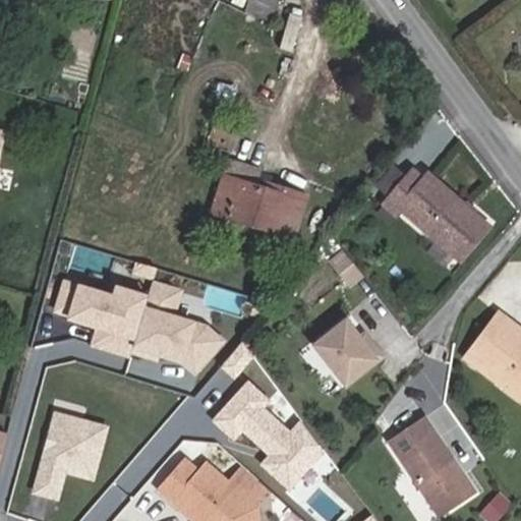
[(272,23),(278,0),(249,0),(245,14),(272,23)]
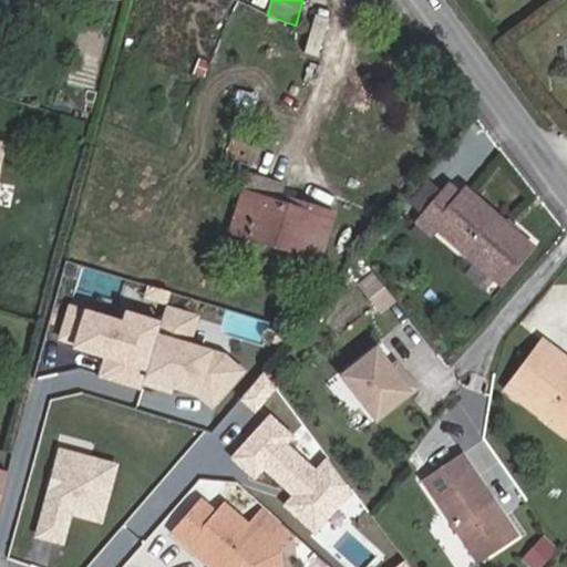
[(279,194),(282,186),(248,175),(244,189),(277,200),(279,194)]
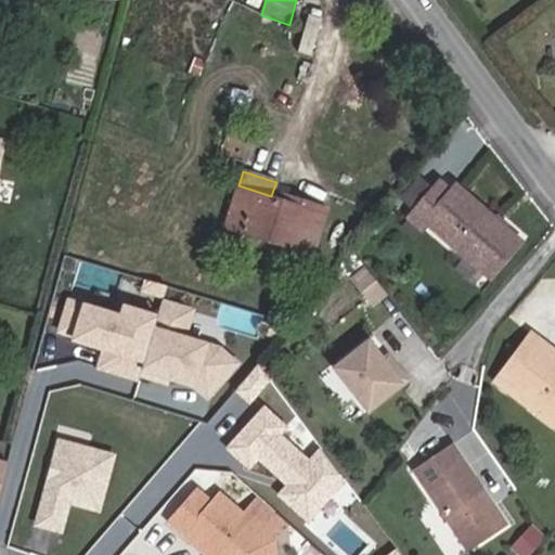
[(415,210),(431,191),(417,179),(401,198),(415,210)]
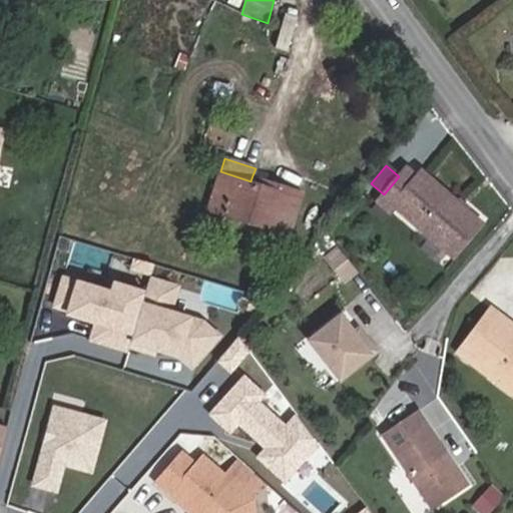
[(478,223),(419,173),(415,178),(405,169),(399,176),(384,194),(377,201),(389,212),(395,205),(451,254),(478,223)]
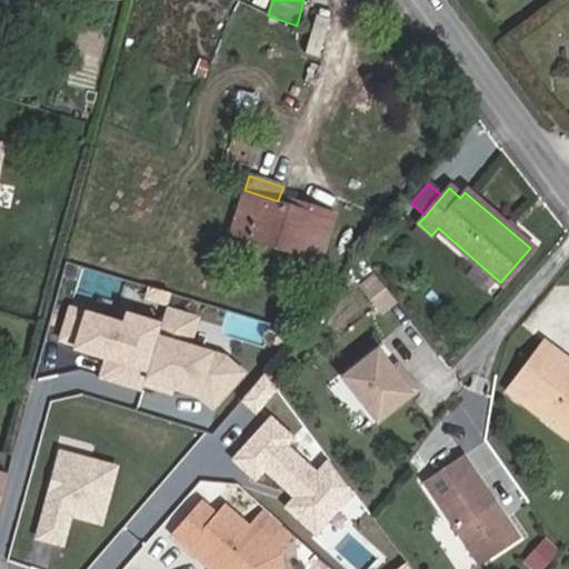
[(319,262),(335,215),(338,216),(338,213),(292,199),(290,206),(278,201),(245,190),(242,190),(241,192),(243,193),(231,233),(228,232),(228,235),(321,266),(322,263),(319,262)]
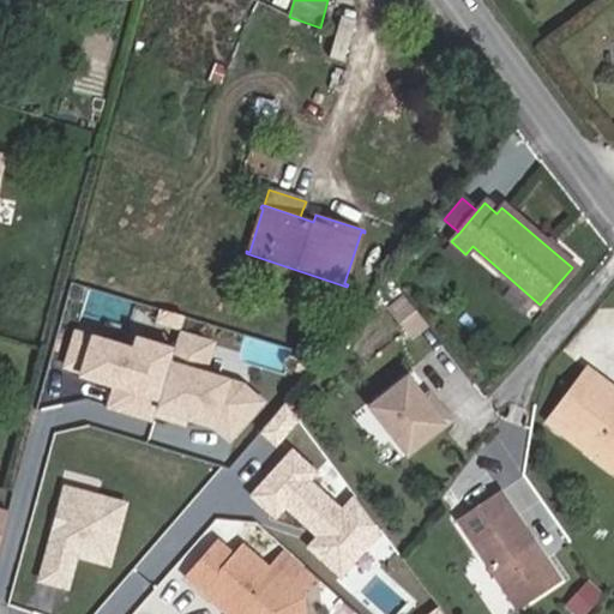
[(313,222),(315,215),(302,210),(300,217),(313,222)]
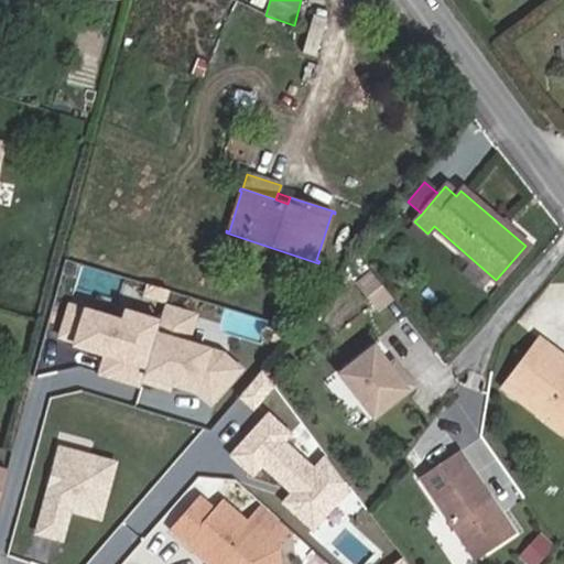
[(390,297),(372,274),(357,286),(376,310),(390,297)]
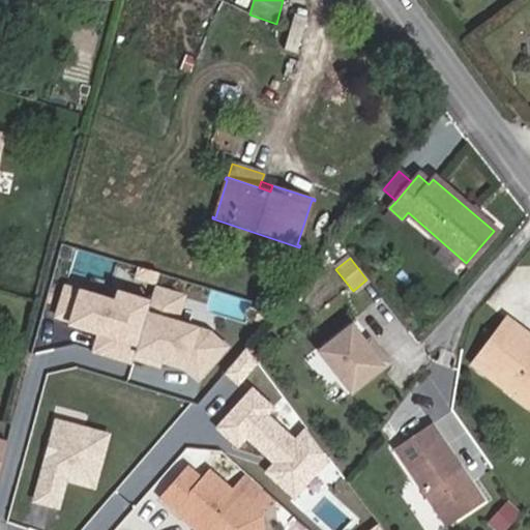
[(189,296),(156,287),(136,358),(187,374),(200,384),(232,348),(211,330),(182,322),(189,296)]
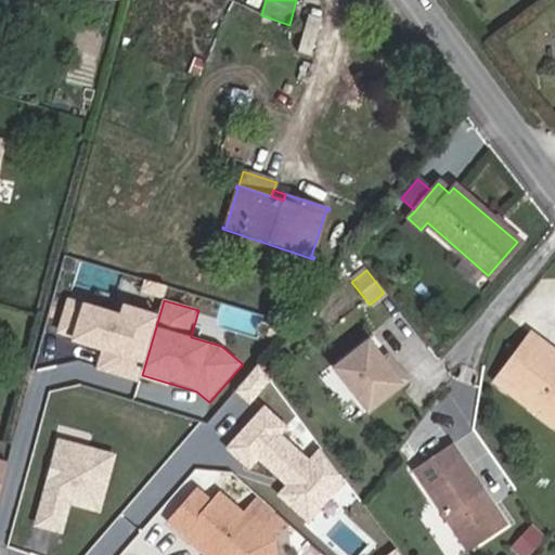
[(554,376),(551,374),(554,368),(554,353),(528,333),(493,379),(542,417),(554,415),(554,416),(554,376)]
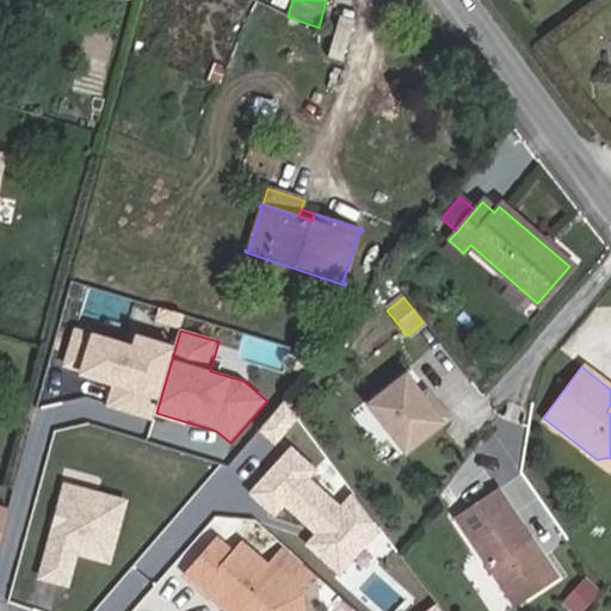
[(405,454),(449,418),(438,403),(431,409),(420,396),(405,376),(366,407),(405,454)]
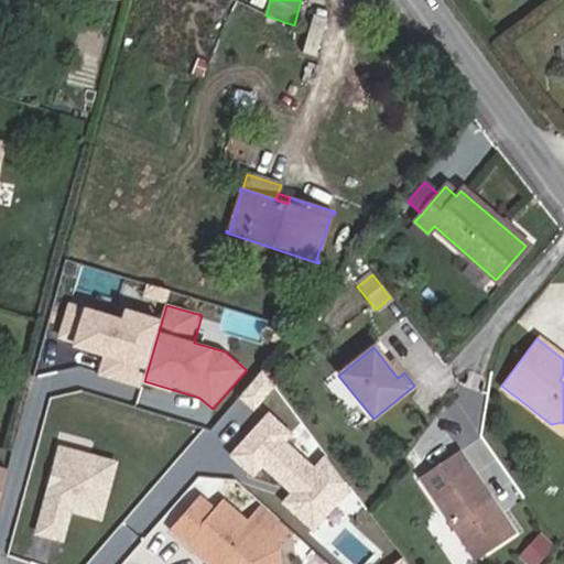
[(404,372),(396,360),(388,366),(398,378),(404,372)]
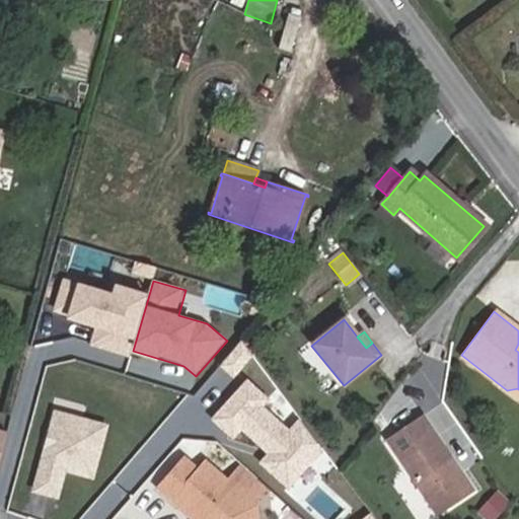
[(518,389),(518,388),(507,390),(518,398),(518,389)]
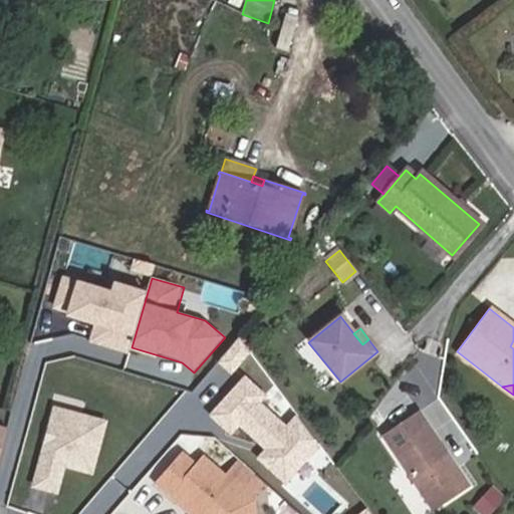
[(93,477),(108,422),(54,408),(31,491),(59,498),(67,470),(93,477)]
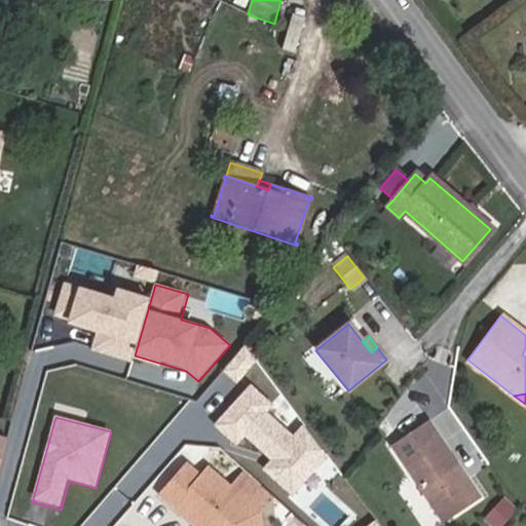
[(417,447),(437,434),(429,421),(409,435),(417,447)]
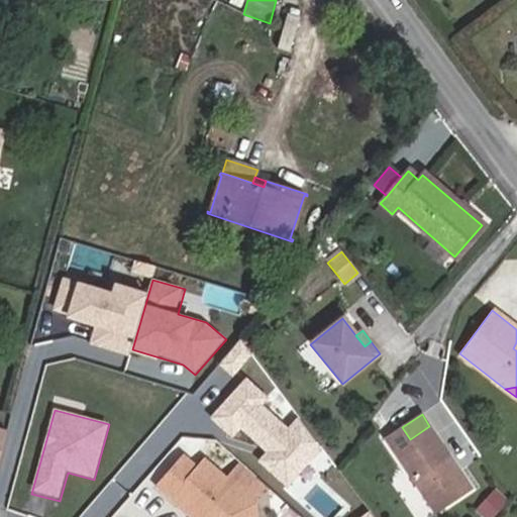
[(472,489),(429,426),(410,439),(402,427),(384,439),(434,513),(472,489)]
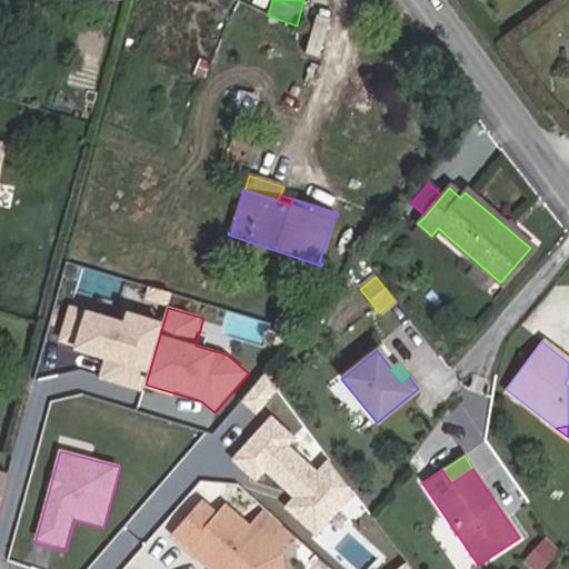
[(0,517),(11,475),(0,471),(0,517)]
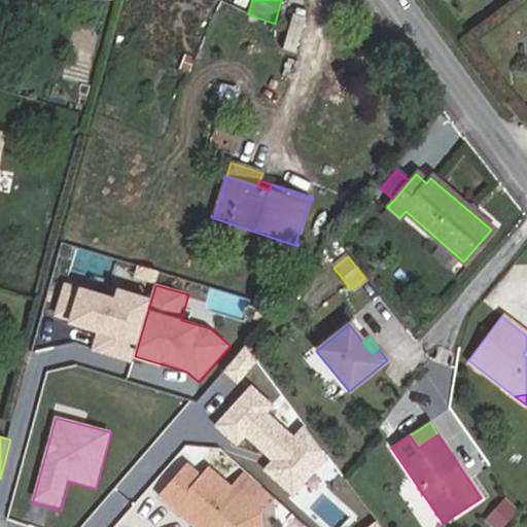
[(239,473),(252,457),(234,440),(219,456),(239,473)]
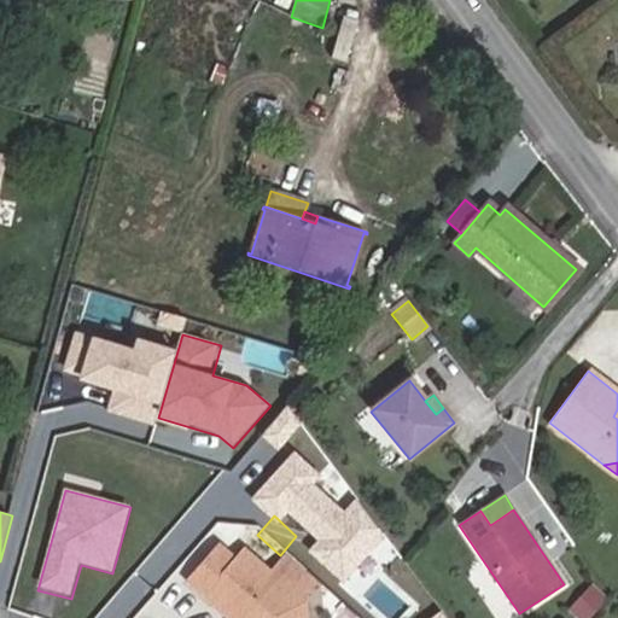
[(298,600),(313,584),(285,559),(270,575),(244,552),(234,563),(219,548),(188,582),(211,601),(221,601),(239,617),(284,617),(283,617),(298,600)]
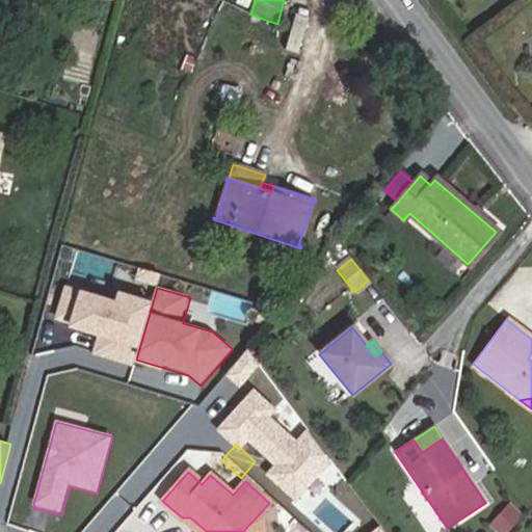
[(495,531),(506,531),(522,514),(510,504),(489,527),(495,531)]
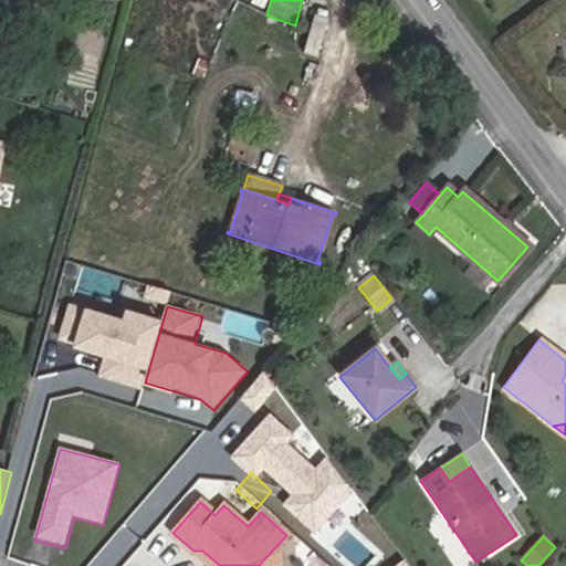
[(278,565),(278,553),(273,549),(259,565),(260,565),(278,565)]
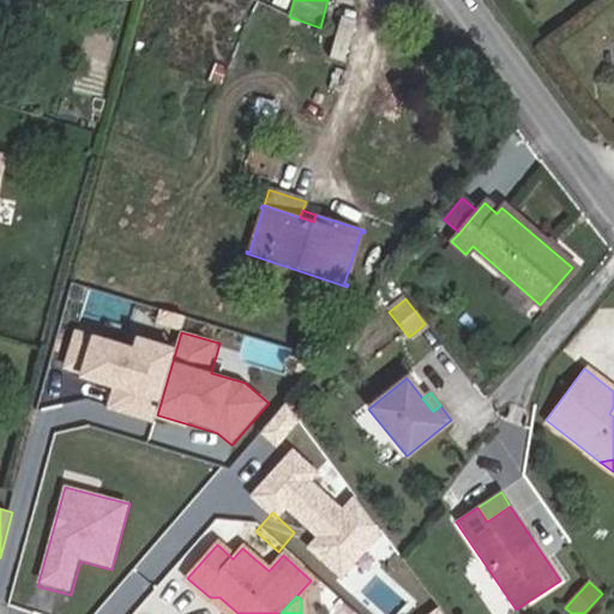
[(238,613),(220,597),(210,597),(228,613),(238,613)]
